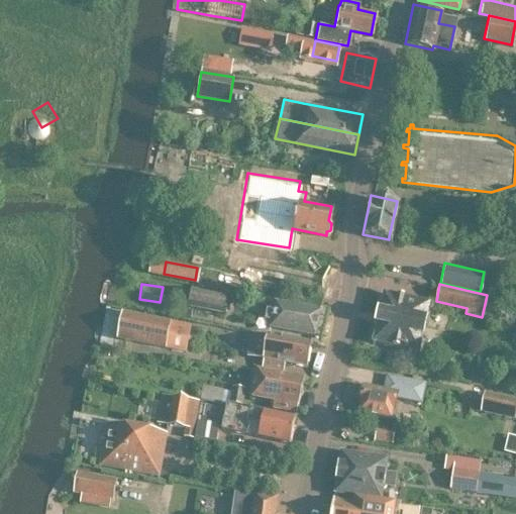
[(226,294),(190,287),(187,304),(222,312),(226,294)]
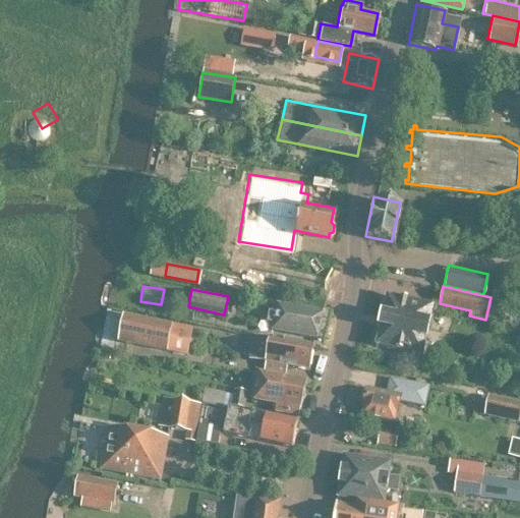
[(420,353),(431,304),(386,294),(382,312),(381,312),(378,325),(379,325),(374,343),(420,353)]
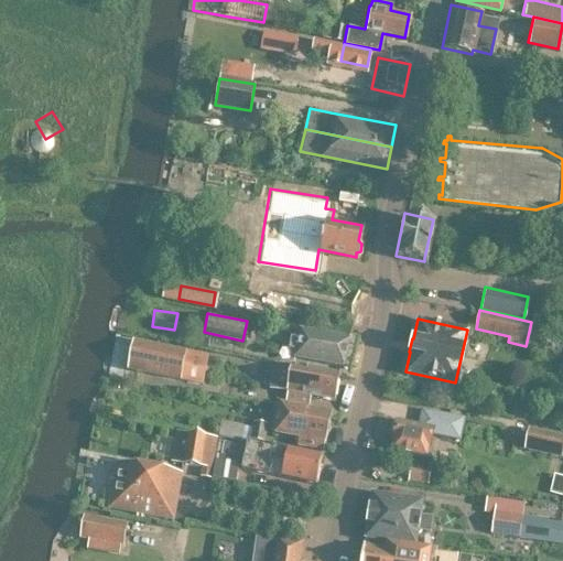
[(342,364),(348,336),(299,326),(292,355),(342,364)]
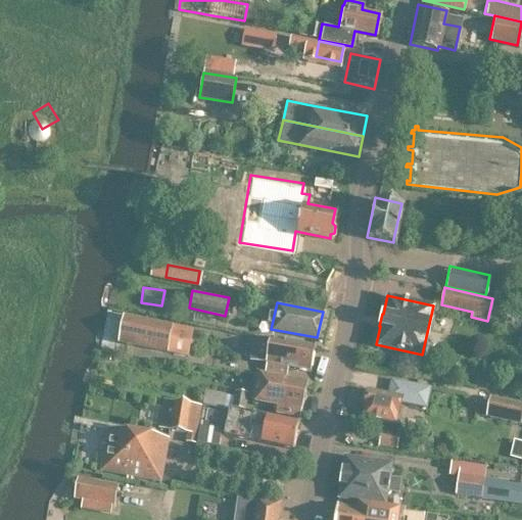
[(117,340),(165,349),(171,323),(123,314),(117,340)]
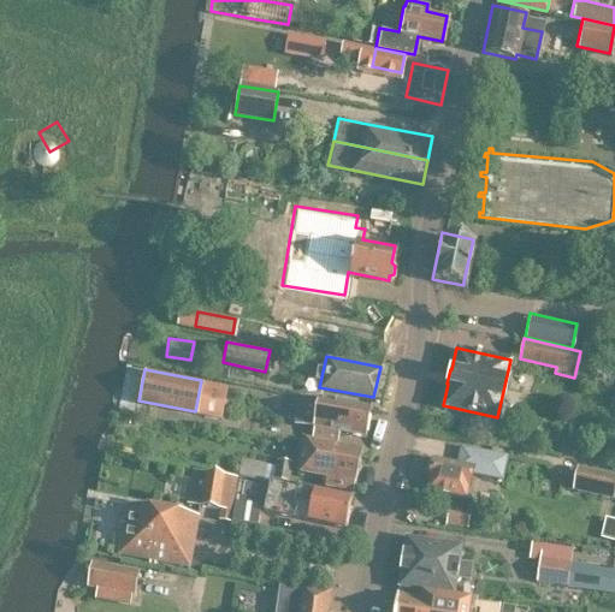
[(297,393),(293,422),(311,426),(308,439),(335,444),(337,431),(364,435),(368,406),(350,404),(350,403),(297,393)]
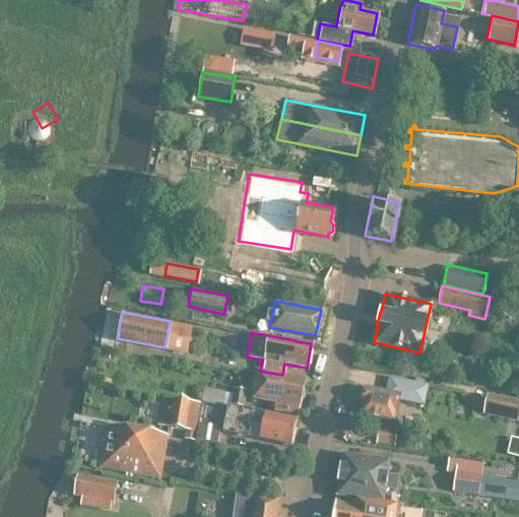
[(297,412),(305,379),(254,370),(249,397),(273,401),(272,409),(297,412)]
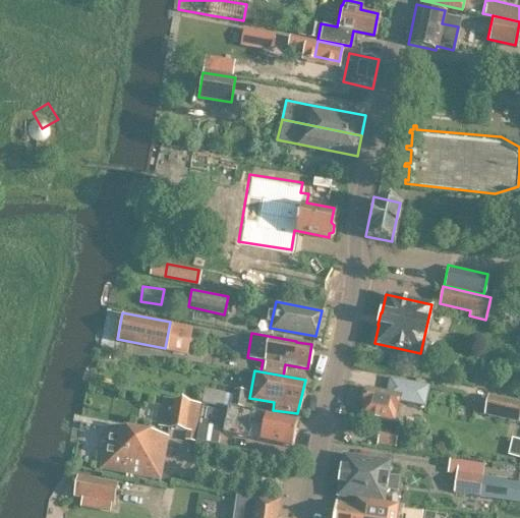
[(389,377),(385,391),(365,387),(364,390),(360,392),(359,398),(362,401),(361,404),(362,405),(360,413),(397,421),(399,411),(395,411),(398,399),(422,404),(426,385),(389,377)]
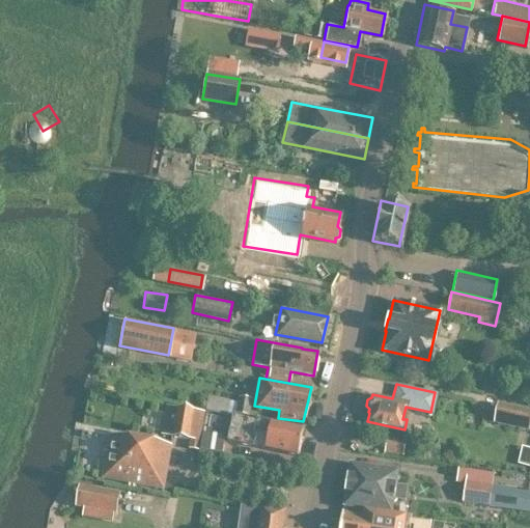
[(238,395),(236,400),(227,399),(227,398),(206,394),(204,407),(225,411),(234,413),(234,412),(247,414),(250,396),(238,395)]
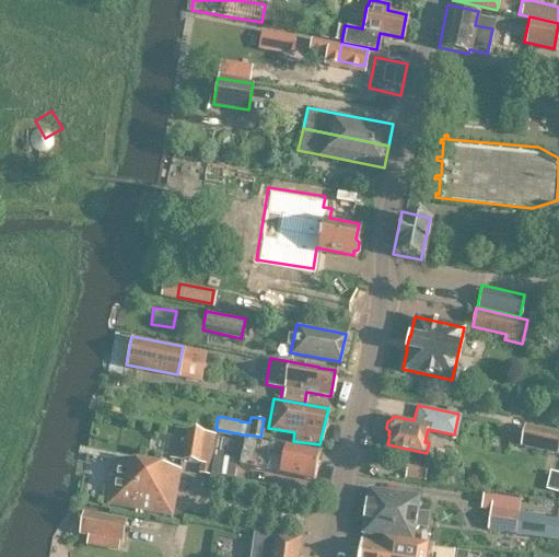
[(558,441),(558,432),(523,425),(520,444),(557,452),(558,441)]
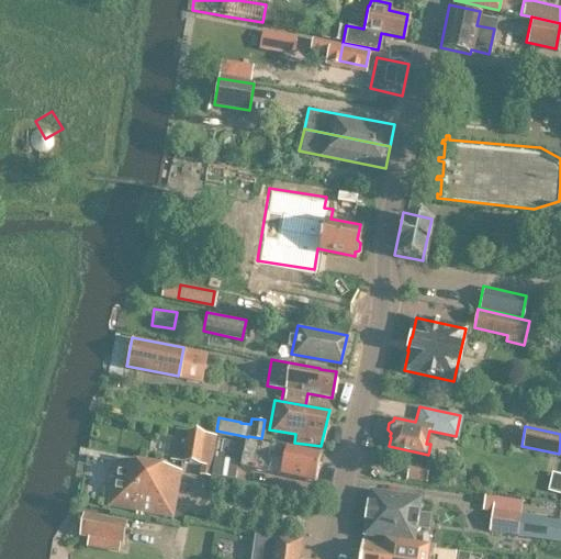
[(180,459),(200,462),(200,464),(210,466),(212,455),(215,435),(204,433),(205,432),(186,428),(184,429),(174,427),(169,459),(180,460),(180,459)]
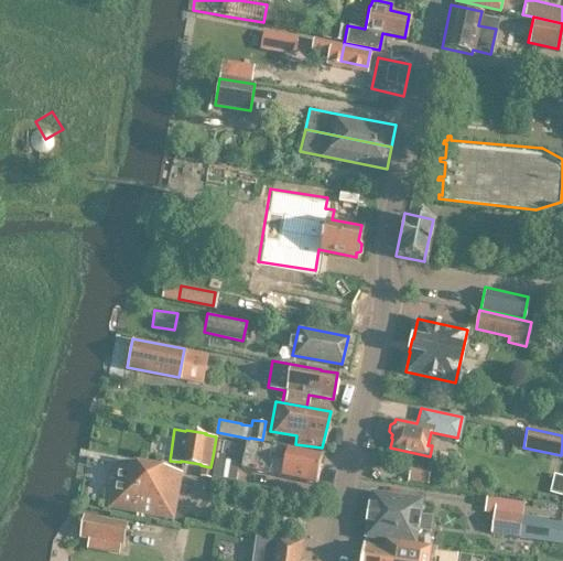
[(314,482),(321,454),(285,448),(247,440),(240,466),(267,472),(268,470),(280,472),(280,474),(314,482)]
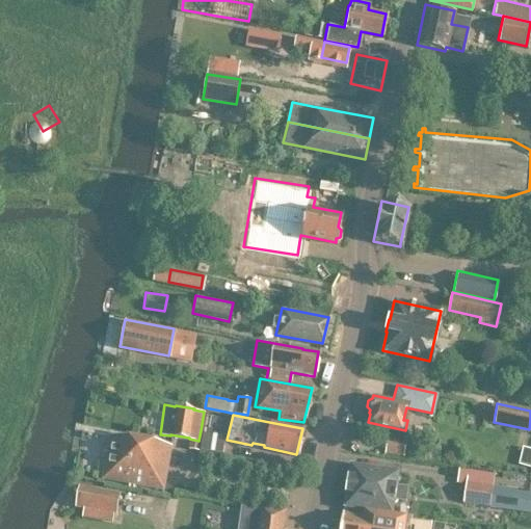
[(221,452),(224,434),(201,430),(198,441),(197,449),(221,452)]
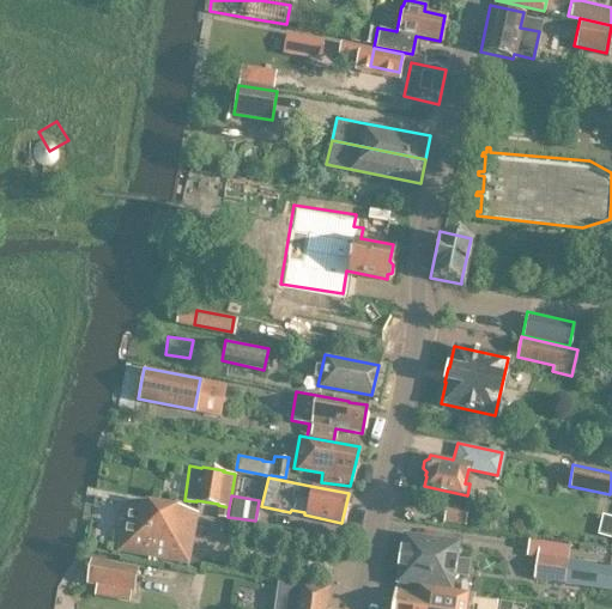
[(187,561),(187,559),(195,511),(125,499),(116,549),(187,561)]
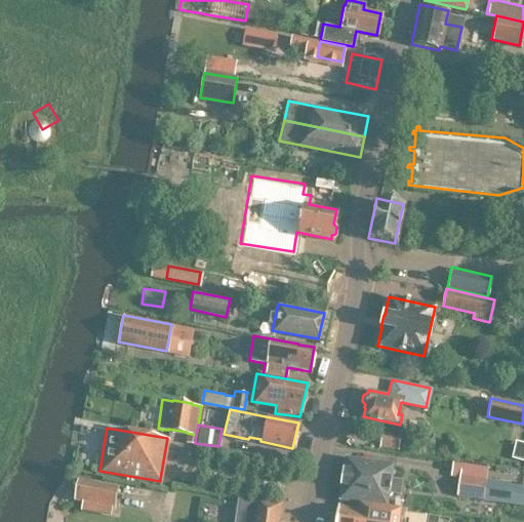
[(393,465),(346,457),(338,499),(386,507),(388,491),(399,493),(402,479),(391,477),(393,465)]
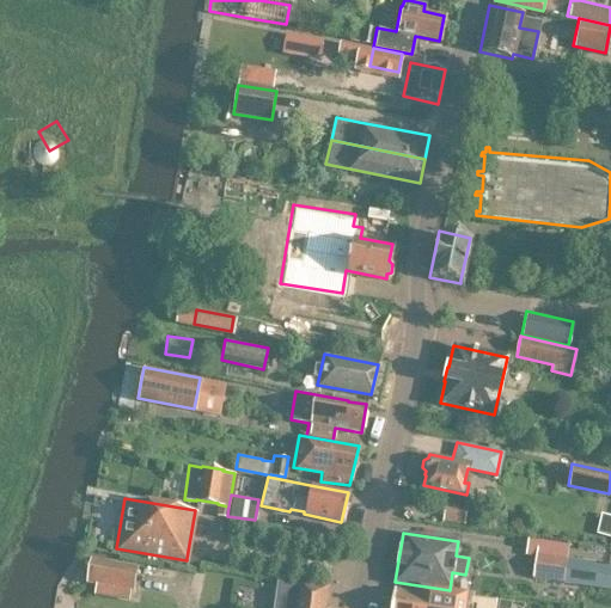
[(582,558),(582,559),(566,557),(568,544),(527,538),(525,551),(535,552),(532,576),(561,581),(560,588),(587,591),(588,585),(610,588),(610,565),(592,562),(592,559),(582,558)]
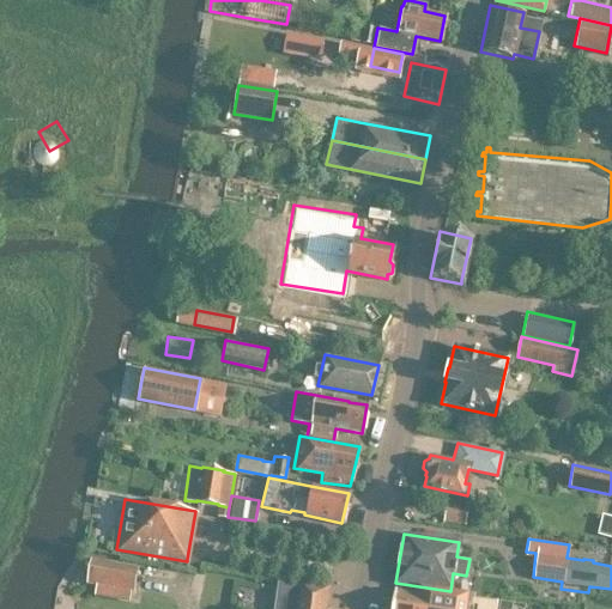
[(132,591),(137,566),(90,558),(85,583),(95,585),(92,595),(127,601),(129,591),(132,591)]
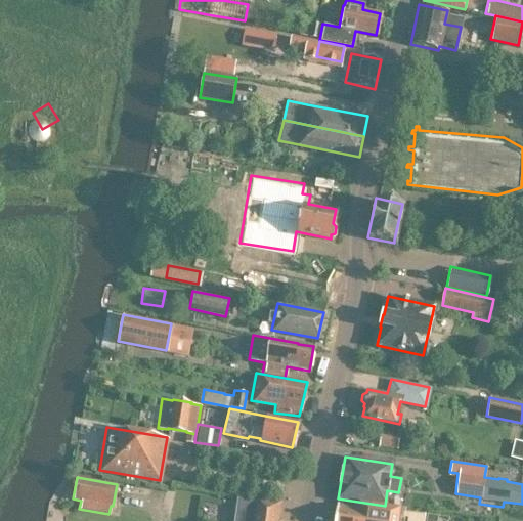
[(237,494),(234,513),(233,520),(276,520),(279,502),(237,494)]
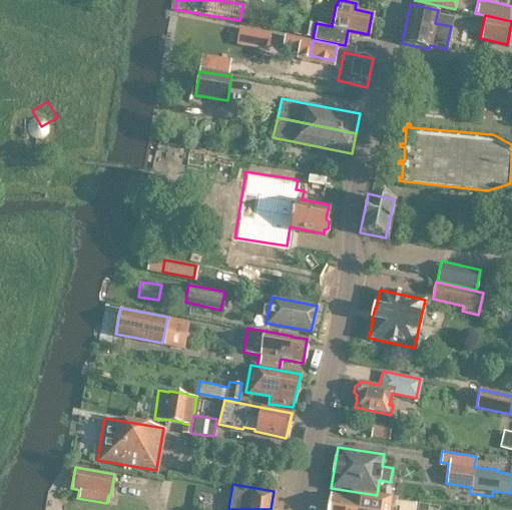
[(413,509),(415,502),(350,493),(349,498),(330,495),(327,509),(413,509)]
